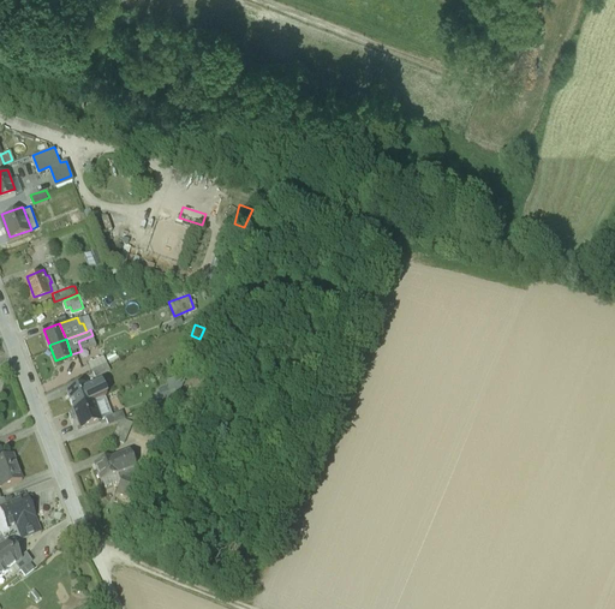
[(88,360),(91,368),(106,360),(102,353),(88,360)]
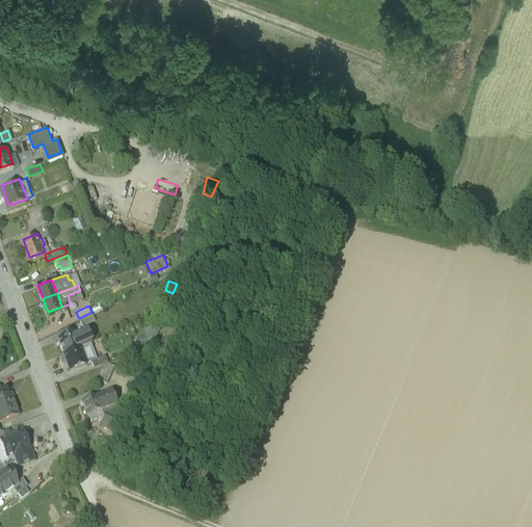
[(91,312),(79,318),(82,325),(96,319),(91,312)]
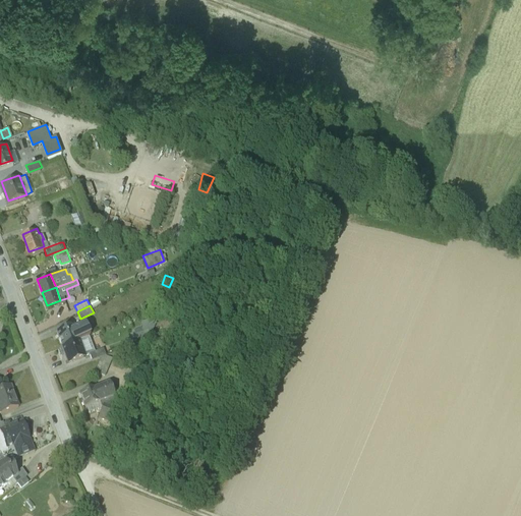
[(56,330),(62,345),(79,338),(75,328),(74,323),(56,330)]
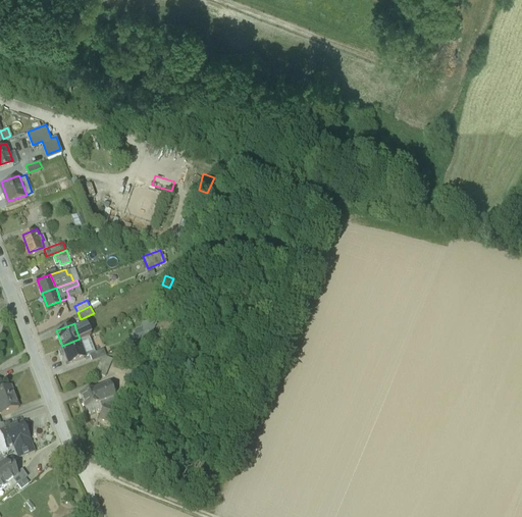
[(87,323),(75,328),(80,339),(89,334),(91,333),(87,323)]
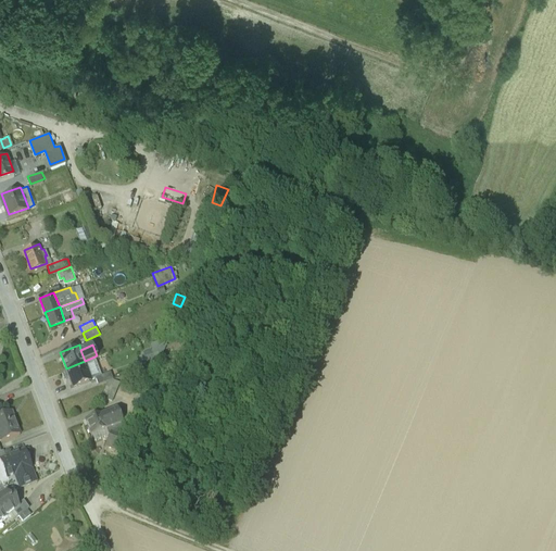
[(91,377),(92,378),(96,376),(96,375),(101,373),(95,357),(85,361),(89,371),(86,372),(88,378),(91,377)]
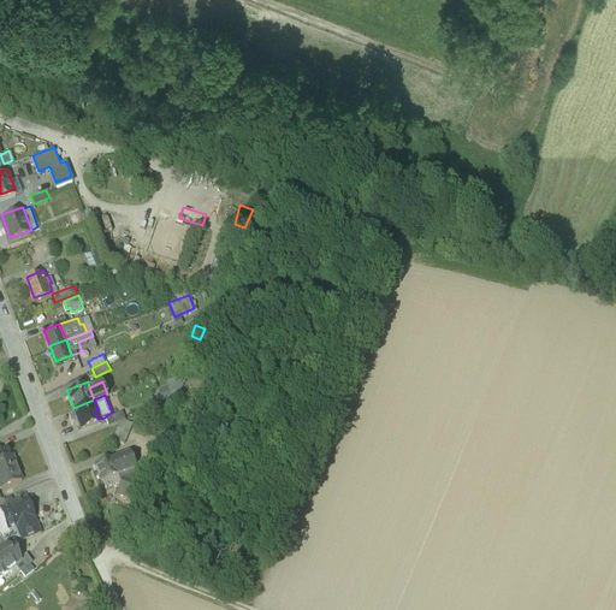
[(94,400),(73,408),(81,427),(102,419),(101,418),(98,419),(95,412),(99,410),(94,400)]
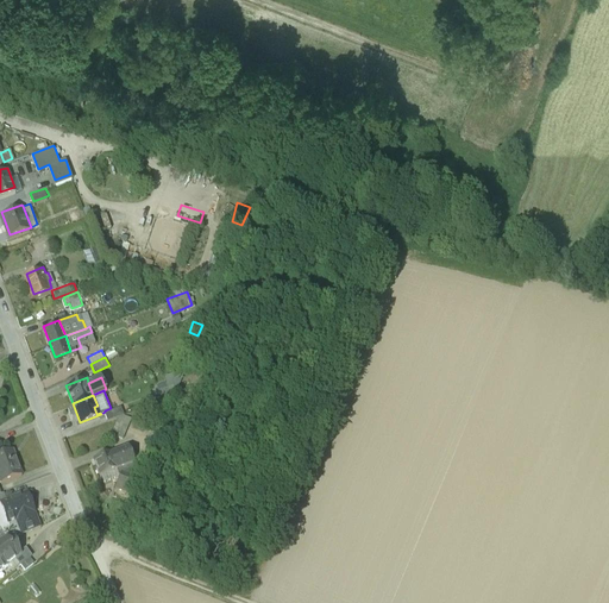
[(120,404),(111,408),(105,410),(105,412),(107,419),(119,414),(124,413),(120,404)]
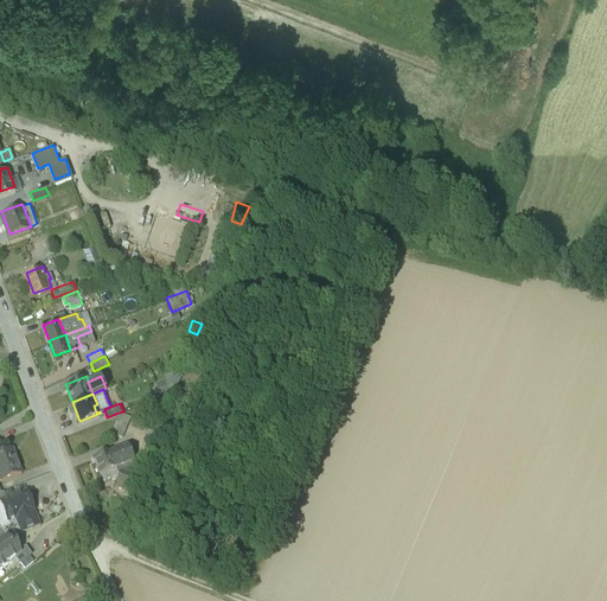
[(123,411),(119,413),(110,430),(121,435),(131,415),(123,411)]
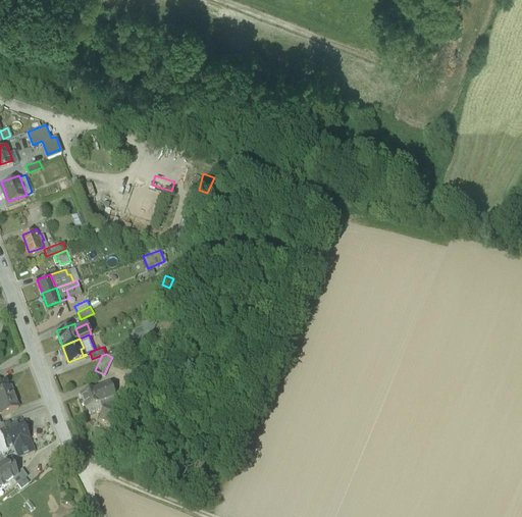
[(2,386),(0,381),(0,413),(16,408),(8,384),(2,386)]
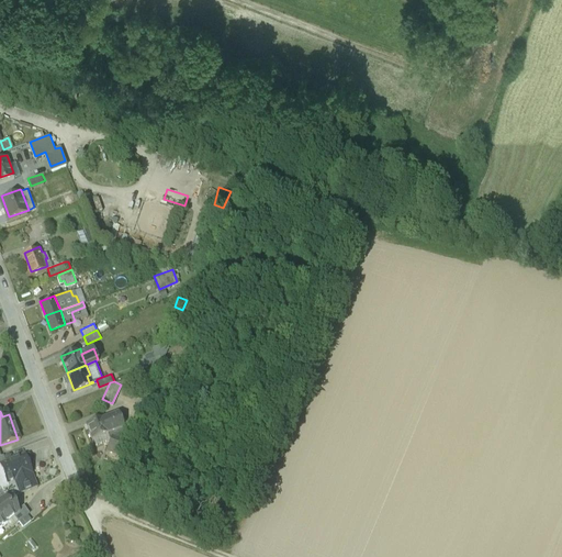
[(86,423),(91,438),(93,438),(108,433),(124,426),(117,411),(86,423)]
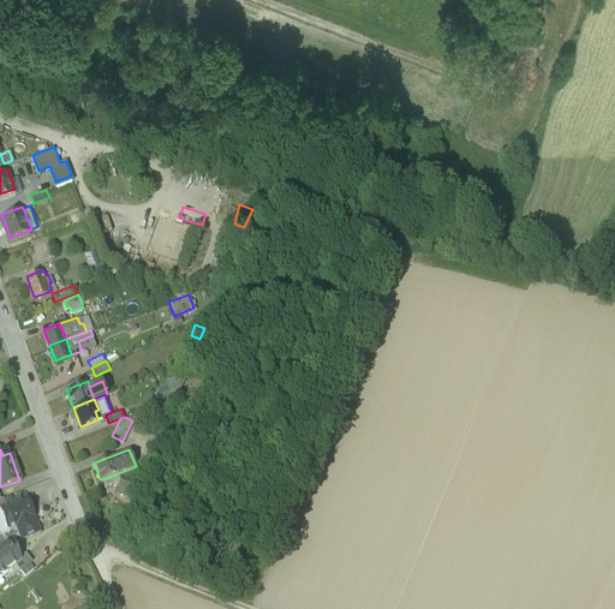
[(145,471),(136,466),(118,473),(120,481),(117,491),(135,500),(145,471)]
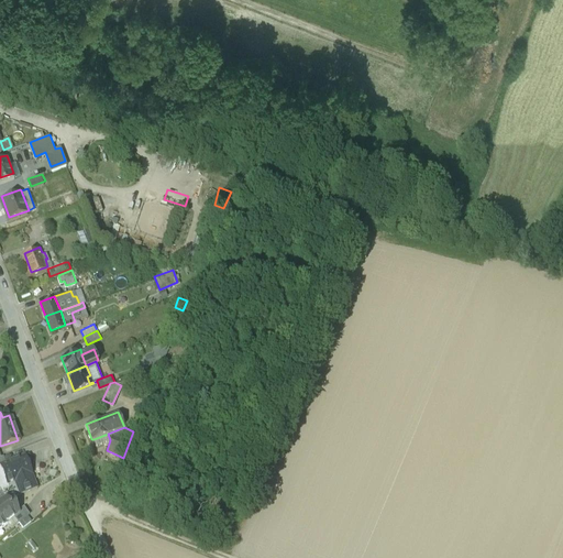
[(110,440),(108,434),(94,439),(96,445),(110,440)]
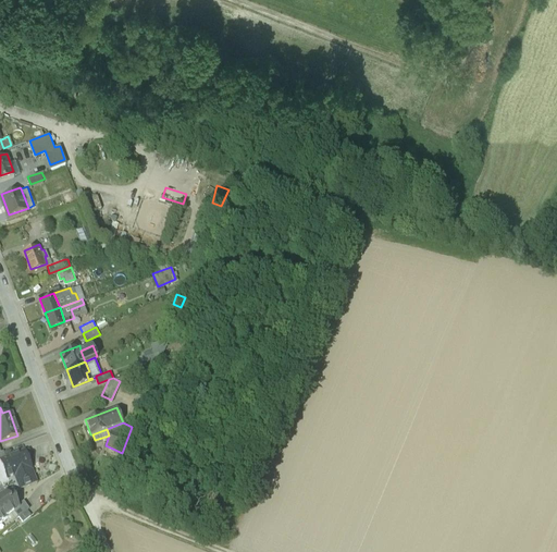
[(28,449),(2,458),(9,477),(13,489),(39,478),(28,449)]
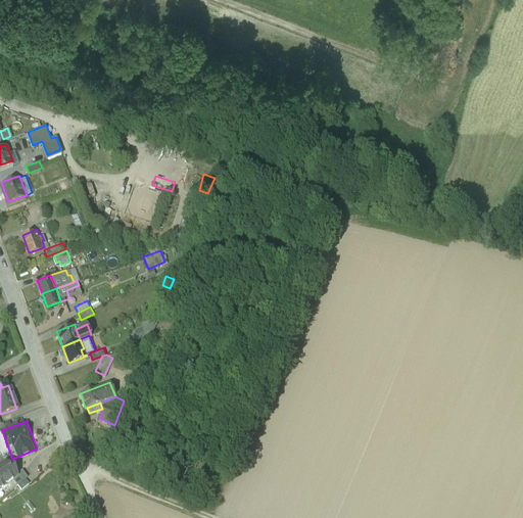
[(0,464),(12,459),(8,448),(0,452),(0,464)]
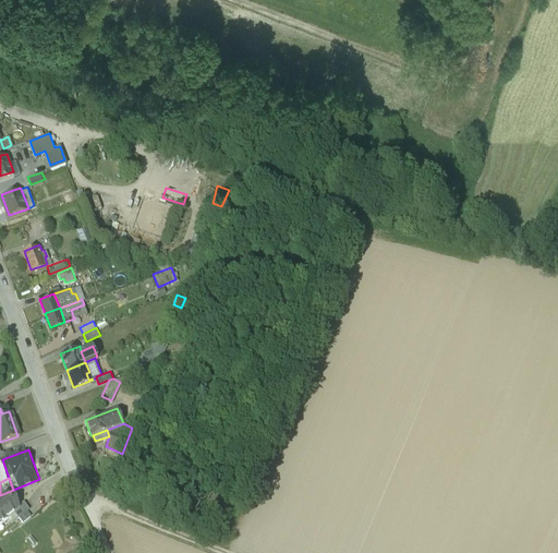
[(19,505),(13,490),(0,495),(0,523),(13,513),(20,506),(19,505)]
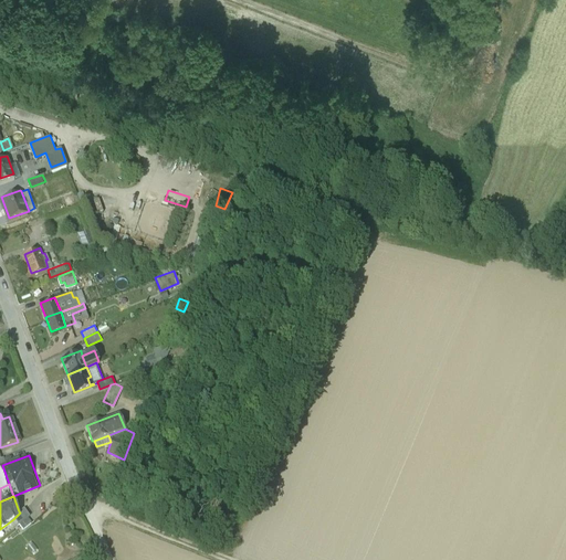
[(24,509),(19,511),(20,513),(13,519),(17,524),(28,514),(24,509)]
